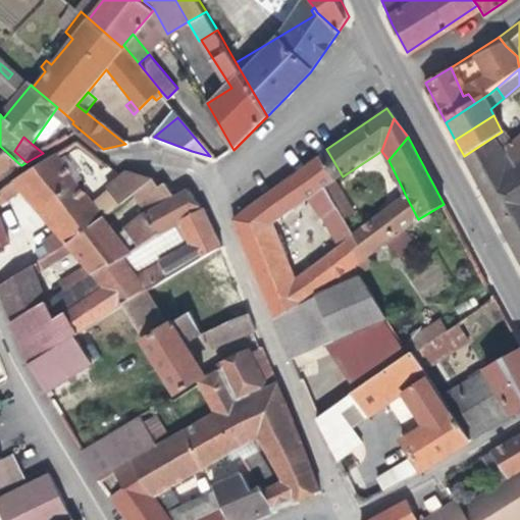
[(519,168),(515,173),(504,155),(494,137),(464,156),(519,259),(519,168)]
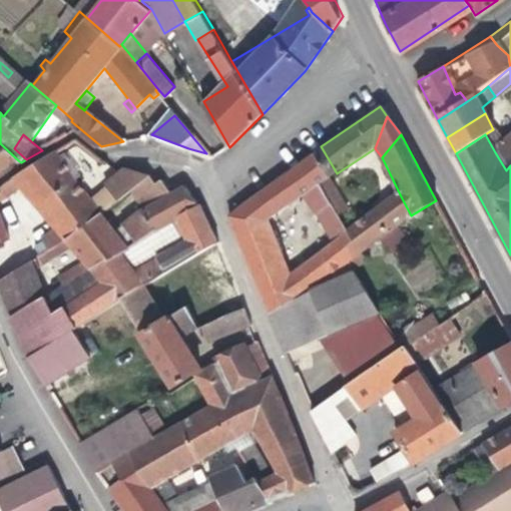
[(510,137),(495,152),(506,170),(510,165),(510,137)]
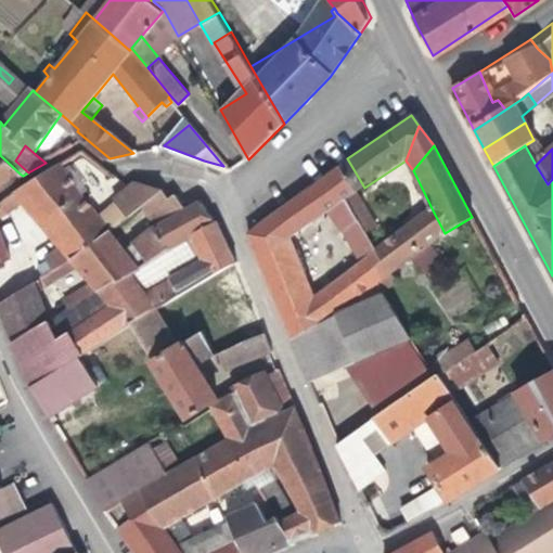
[(0,187),(20,174),(0,155),(0,187)]
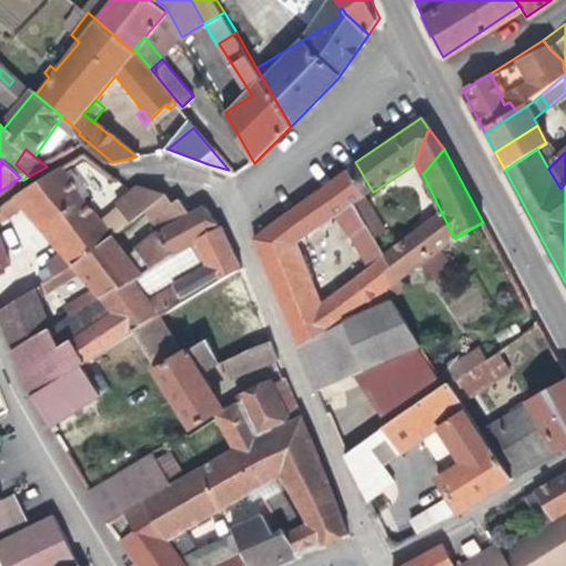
[(373,192),(355,162),(342,171),(361,201),(366,196),(373,192)]
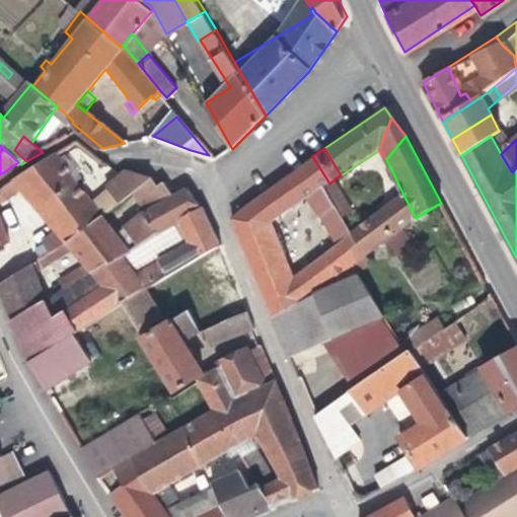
[(98,214),(51,155),(6,185),(0,188),(0,198),(4,196),(6,198),(18,190),(62,241),(98,214)]
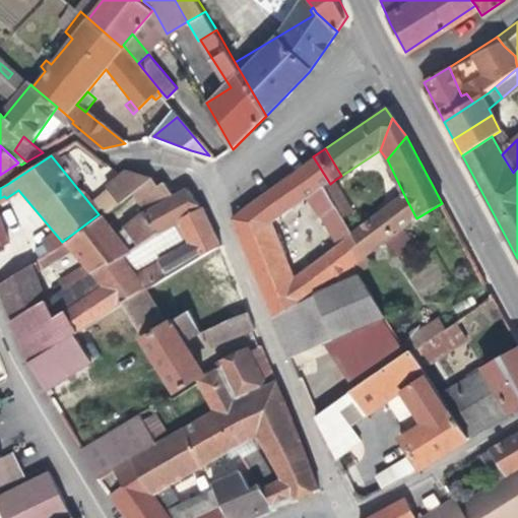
[(330,184),(313,156),(285,176),(303,202),(330,184)]
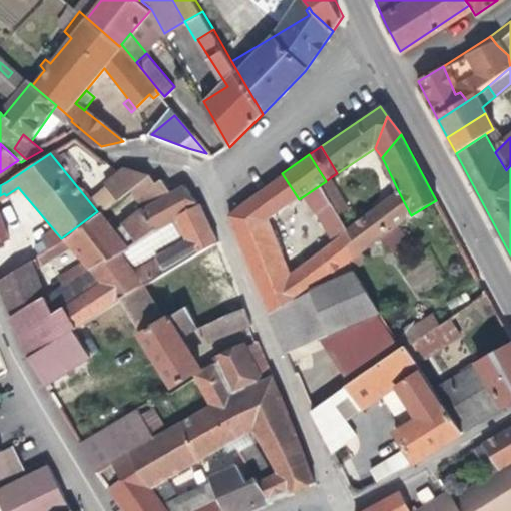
[(128,169),(118,170),(104,184),(116,196),(131,184),(143,174),(128,169)]
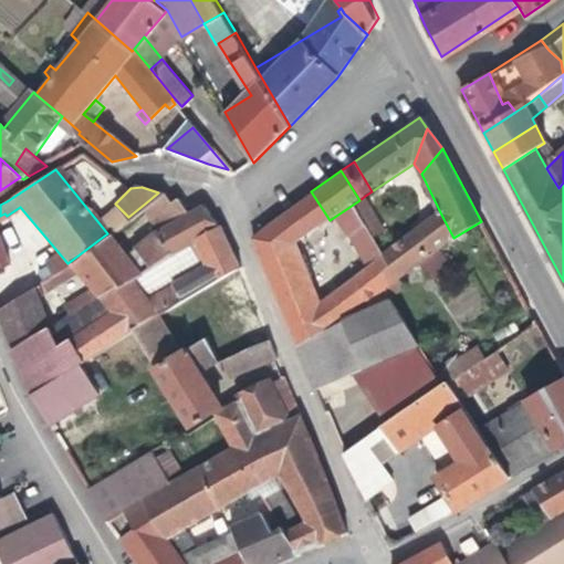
[(330,220),(311,191),(294,202),(313,231),(330,220)]
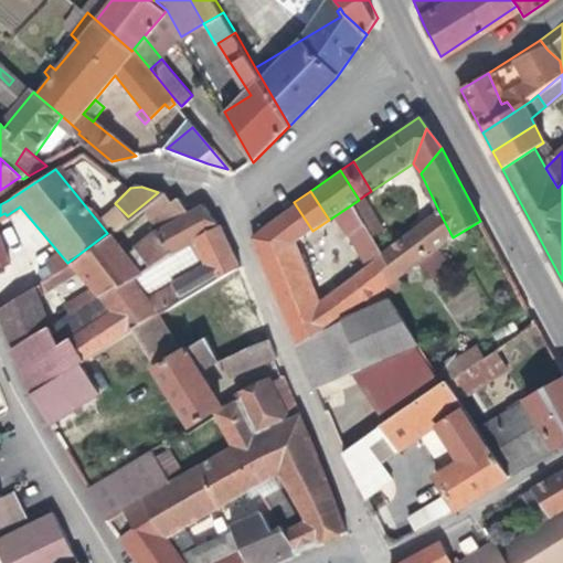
[(145,203),(159,226),(186,212),(173,197),(158,192),(145,203)]
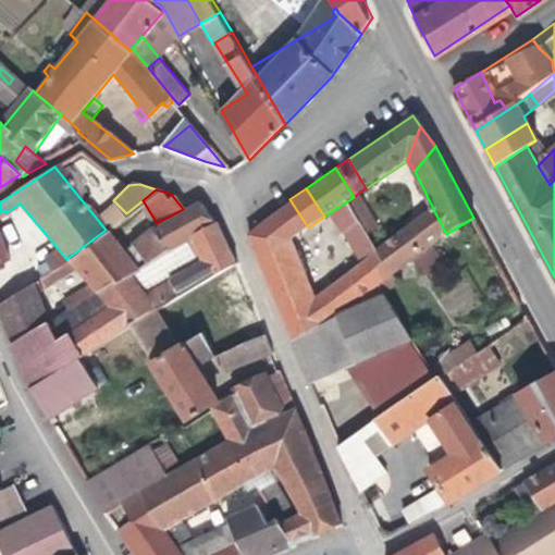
[(359,193),(354,197),(370,236),(379,232),(366,198),(362,199),(359,193)]
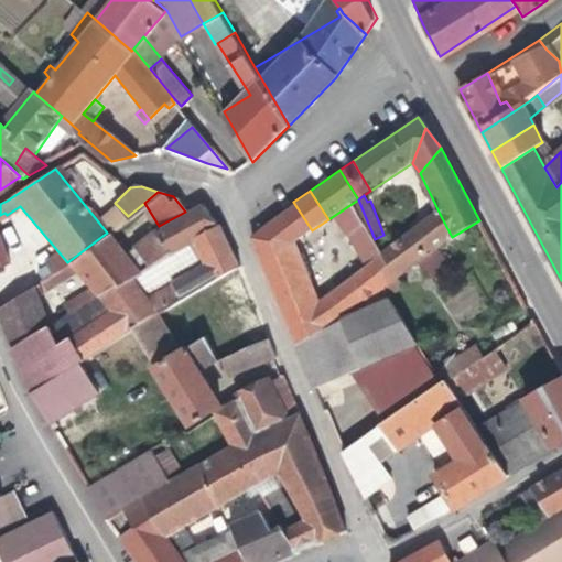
[(312,230),(293,202),(247,234),(292,343),(321,327),(361,299),(353,282),(320,307),(291,242),(312,230)]
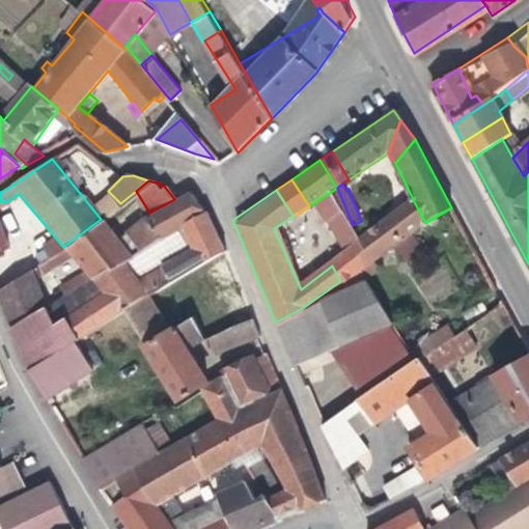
[(123,246),(101,219),(63,247),(70,254),(84,272),(64,285),(71,296),(93,281),(122,261),(135,253),(203,212),(188,191),(174,199),(149,213),(138,219),(143,232),(123,246)]
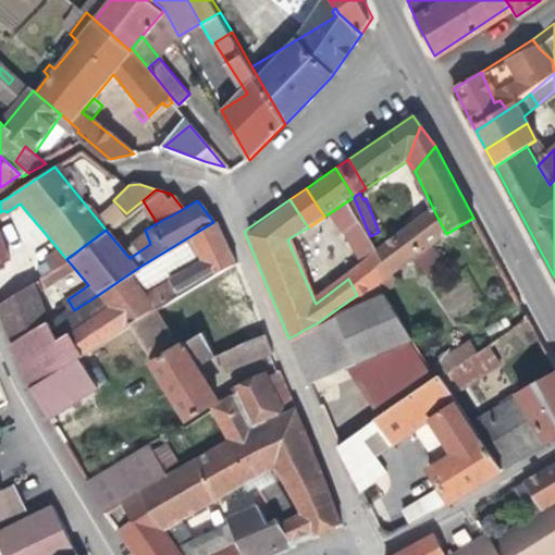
[(446,234),(435,213),(402,238),(412,257),(446,234)]
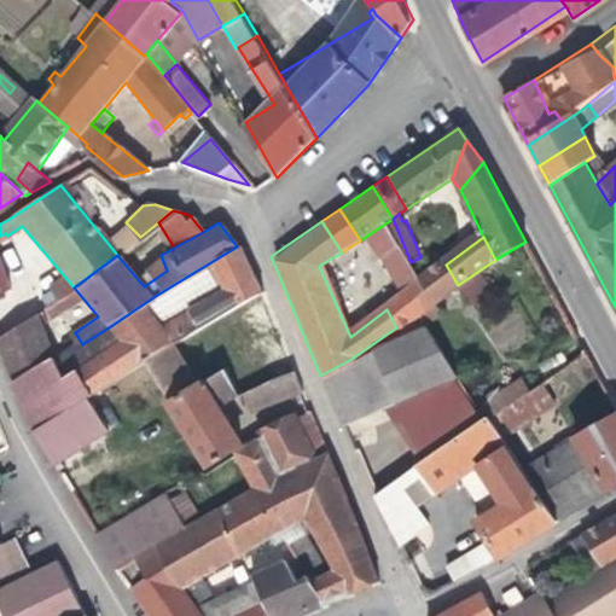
[(260,290),(249,263),(219,279),(221,286),(185,308),(186,311),(176,317),(172,309),(168,313),(172,319),(170,321),(179,337),(260,290)]
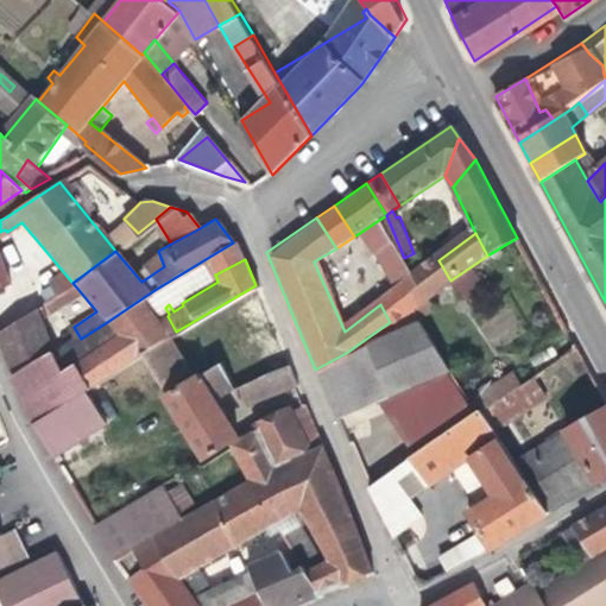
[(439,260),(414,279),(422,301),(450,281),(439,260)]
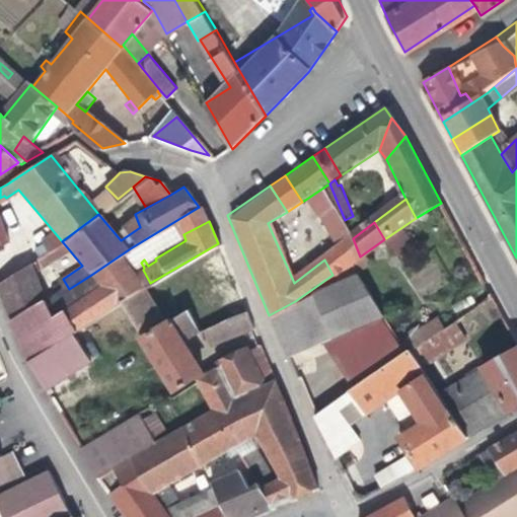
[(360,256),(353,238),(324,260),(333,275),(353,262),(360,256)]
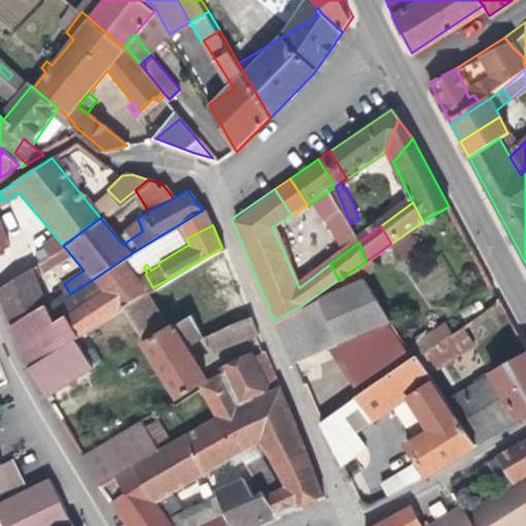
[(69,253),(63,245),(38,262),(43,271),(48,268),(69,253)]
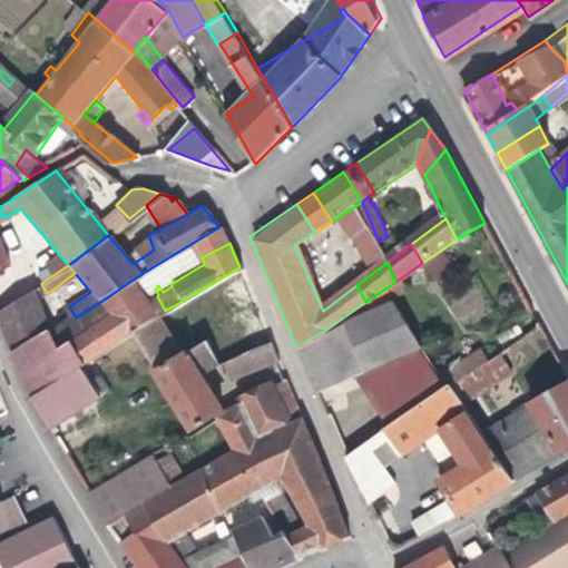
[(165,311),(155,316),(130,333),(145,355),(172,339),(166,330),(180,322),(188,335),(252,299),(240,267),(165,311)]
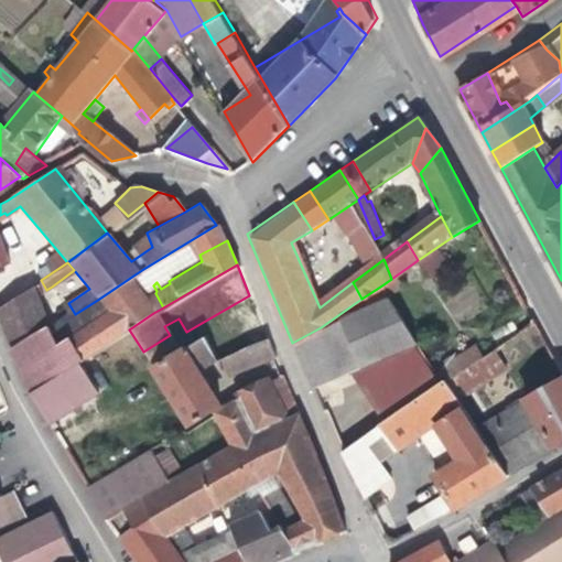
[(153,313),(130,278),(99,299),(105,306),(111,315),(125,333),(129,330),(153,313)]
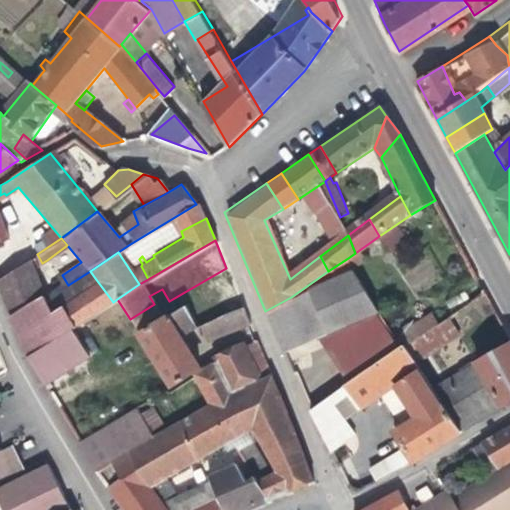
[(13,271),(0,278),(0,293),(11,320),(46,299),(30,269),(42,263),(37,254),(13,271)]
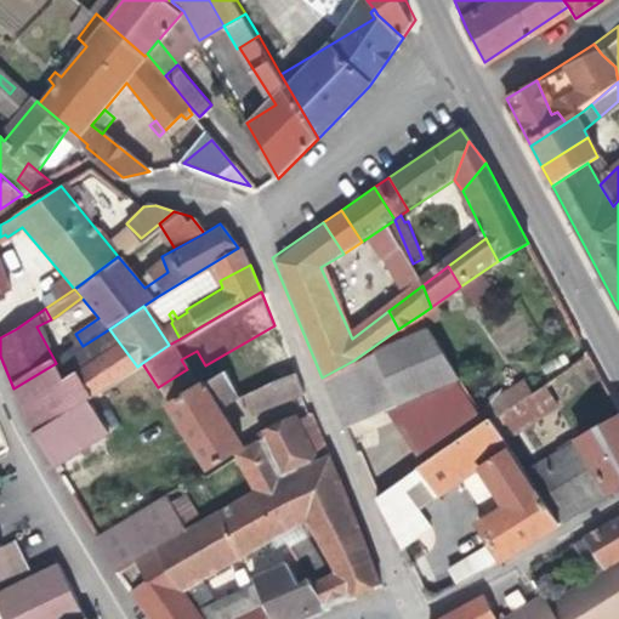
[(353,361),(322,378),(342,427),(460,379),(422,313),(398,329),(353,361)]
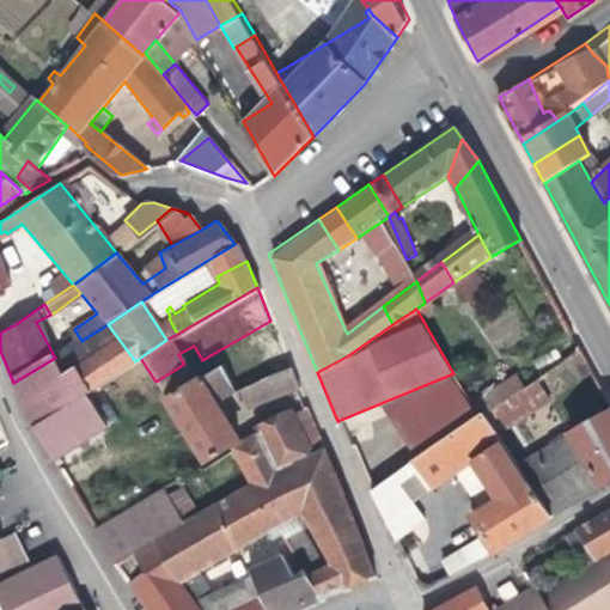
[(108,324),(81,341),(63,352),(68,358),(73,354),(77,357),(90,347),(101,339),(107,336),(114,333),(108,324)]
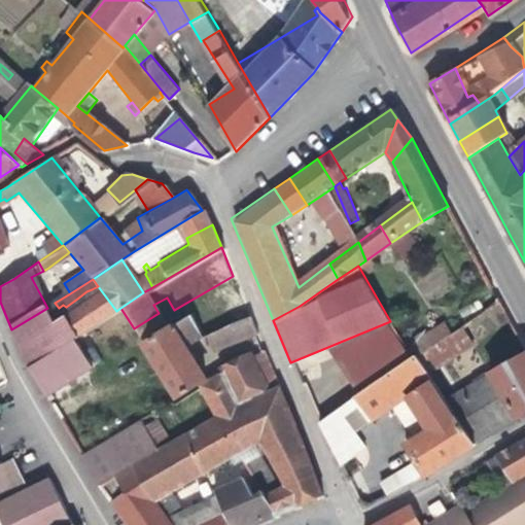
[(70,293),(64,283),(48,293),(54,304),(55,303),(70,293)]
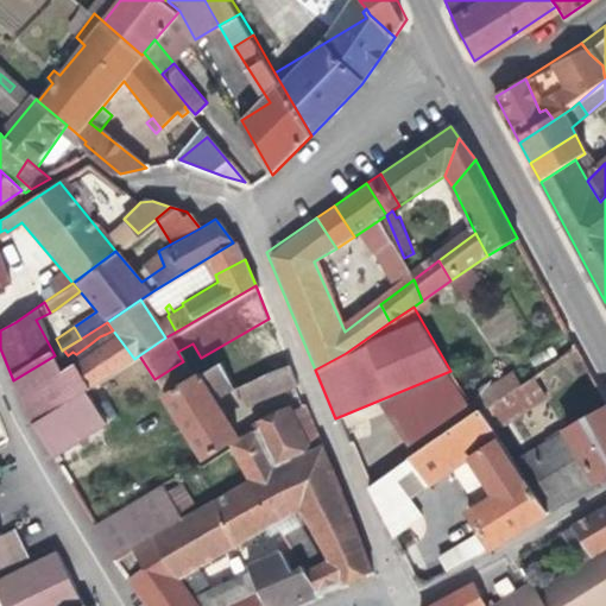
[(55,355),(13,380),(32,425),(86,392),(93,387),(134,359),(120,340),(63,372),(55,355)]
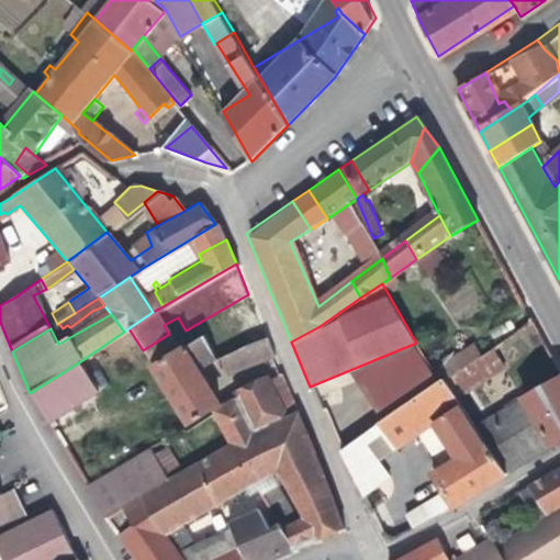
[(238,347),(265,335),(256,314),(236,324),(241,337),(236,340),(238,347)]
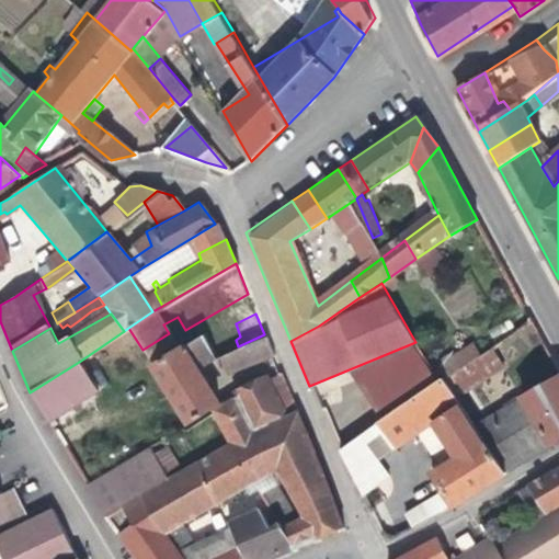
[(169,333),(143,350),(153,366),(179,350),(169,333)]
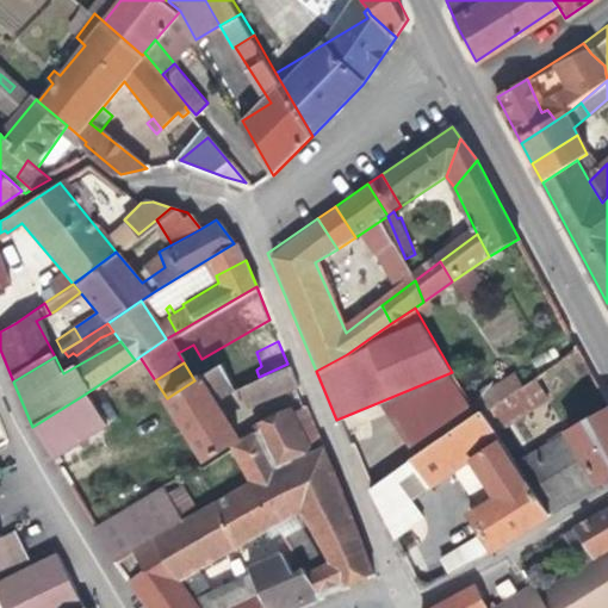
[(194,380),(167,398),(165,399),(203,457),(235,436),(212,399),(233,388),(221,364),(194,380)]
